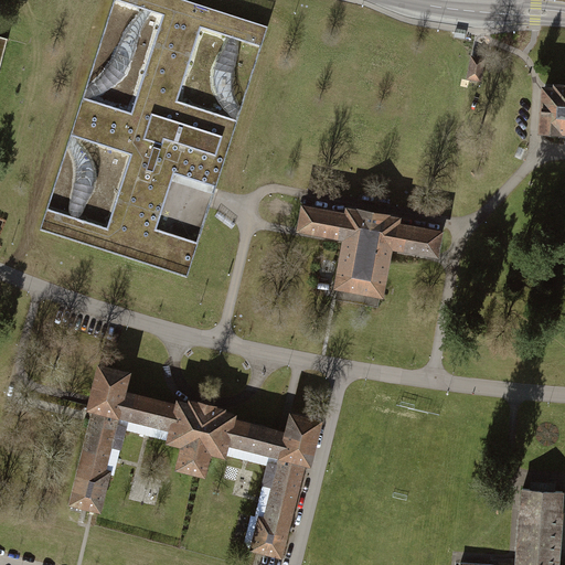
[(40,230),(188,275),(198,244),(157,232),(173,173),(216,188),(237,121),(177,103),(201,28),(262,46),(267,28),(178,0),(115,0),(164,16),(134,115),(82,98),(71,135),(131,155),(108,227),(46,209),(40,230)]
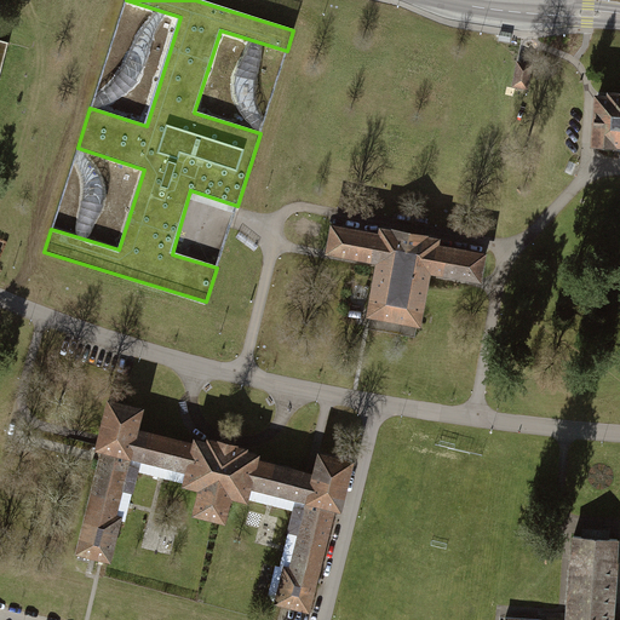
[(532,65),(518,63),(514,85),(527,87),(532,65)]
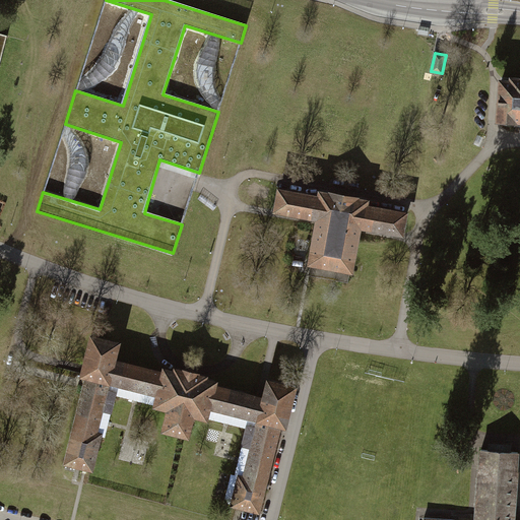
[(519,127),(519,80),(499,78),(494,125),(519,127)]
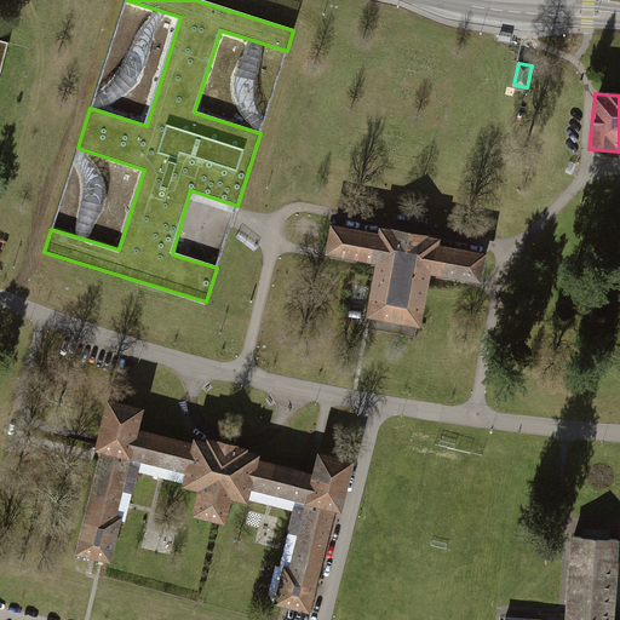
[(379,264),(367,323),(414,334),(426,274),(476,285),(482,256),(435,246),(436,241),(377,229),(375,236),(332,228),(327,253),(379,264)]
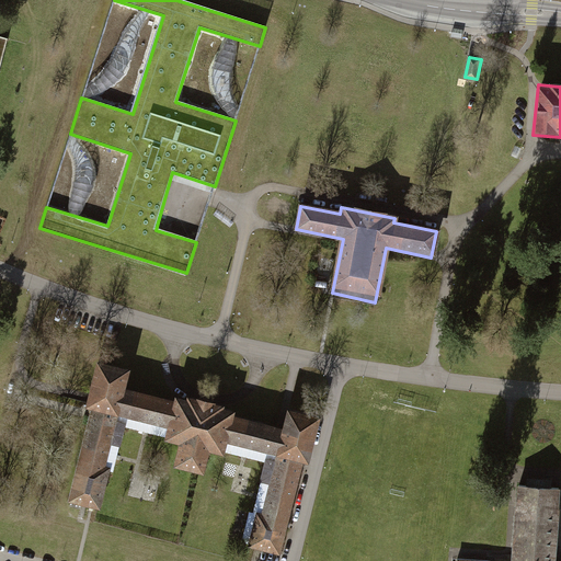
[(70,505),(98,512),(118,425),(126,392),(130,373),(96,365),(84,413),(91,414),(70,505)]
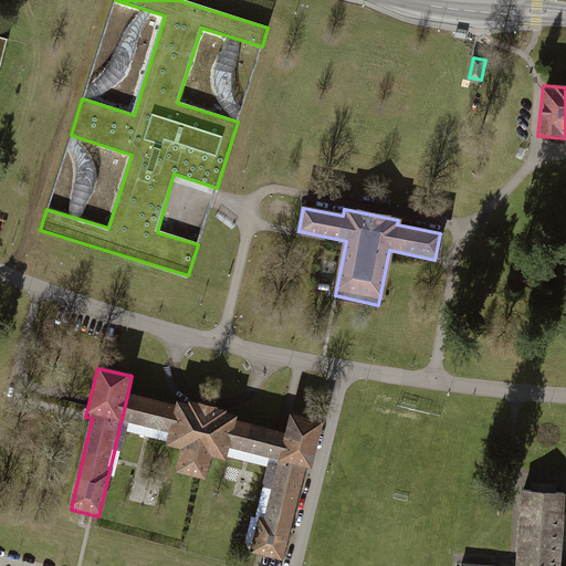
[(127,396),(119,429),(178,444),(171,469),(208,478),(215,452),(271,467),(280,433),(228,420),(230,411),(180,399),(178,408),(127,396)]
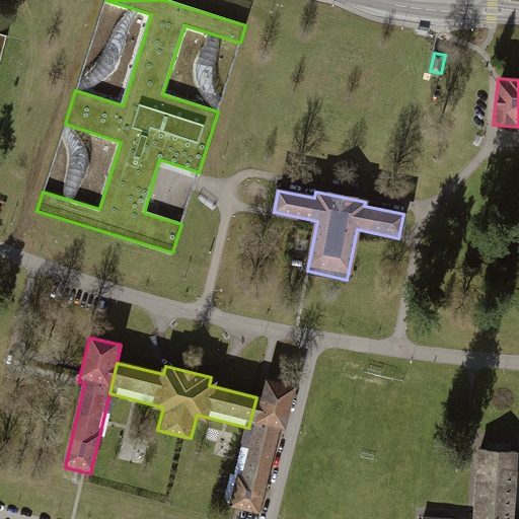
[(262,379),(256,397),(248,428),(228,503),(258,511),(277,444),(280,431),(286,433),(298,389),(262,379)]
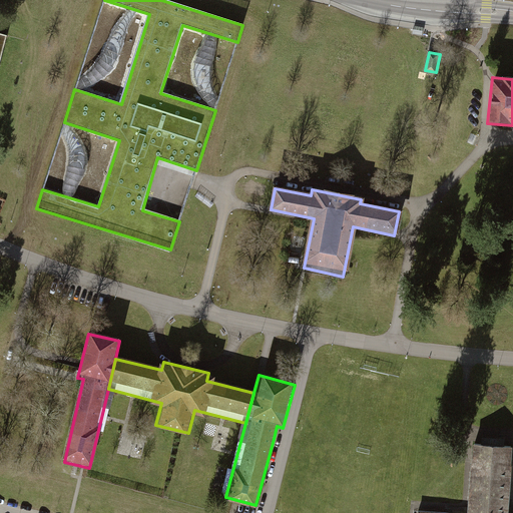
[(510,512),(512,460),(512,448),(475,446),(468,512),(510,512)]
